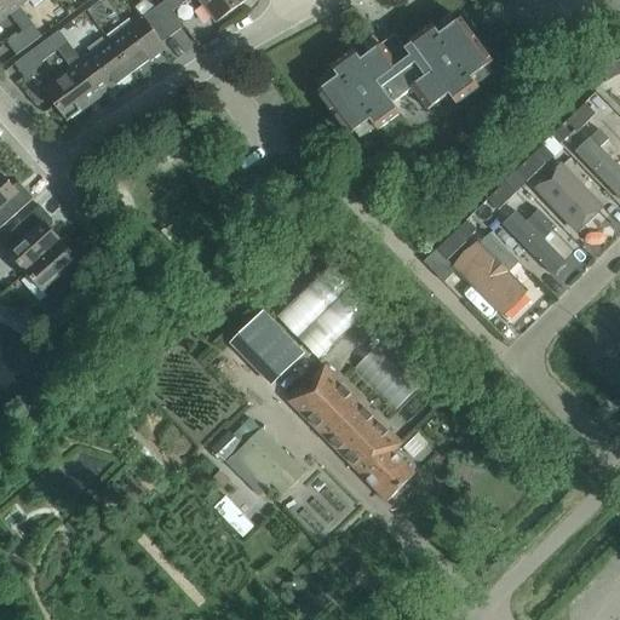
[(13,11),(5,0),(0,0),(0,21),(9,15),(13,21),(18,17),(13,11)]
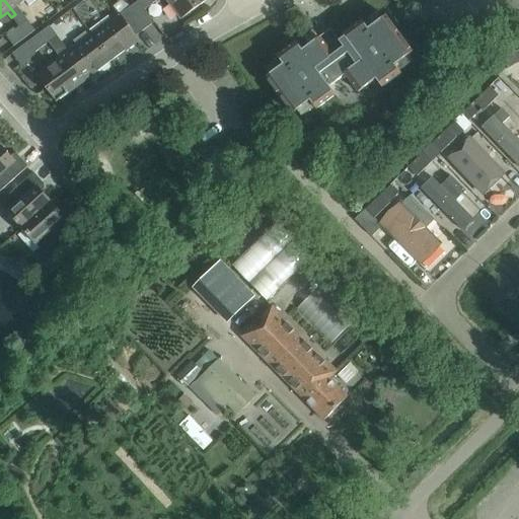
[(23,0),(4,0),(11,9),(15,14),(11,17),(18,27),(27,21),(15,6),(23,0)]
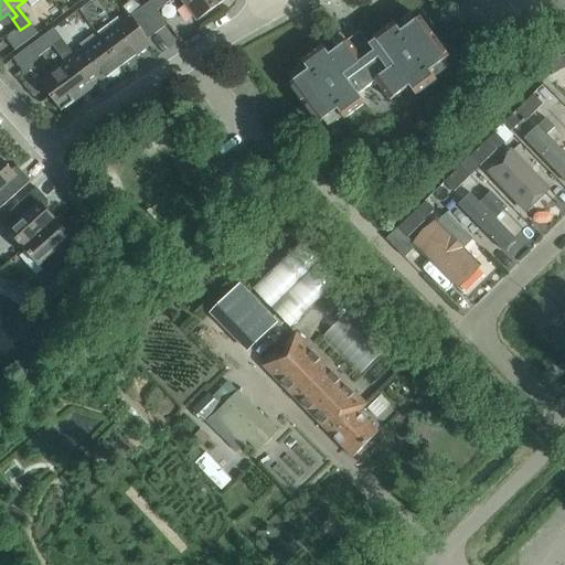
[(166,0),(152,0),(150,2),(157,11),(168,2),(166,0)]
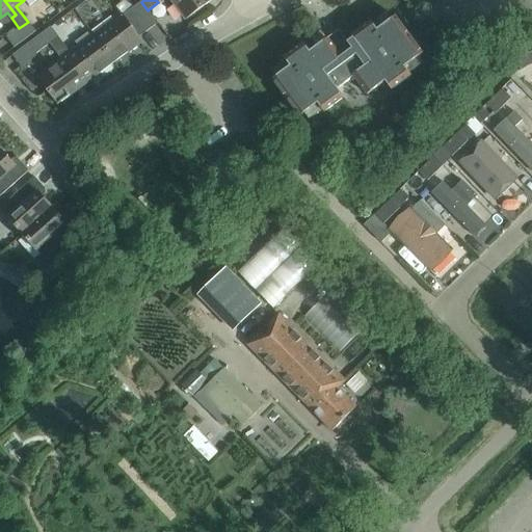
[(212,0),(169,0),(185,20),(212,0)]
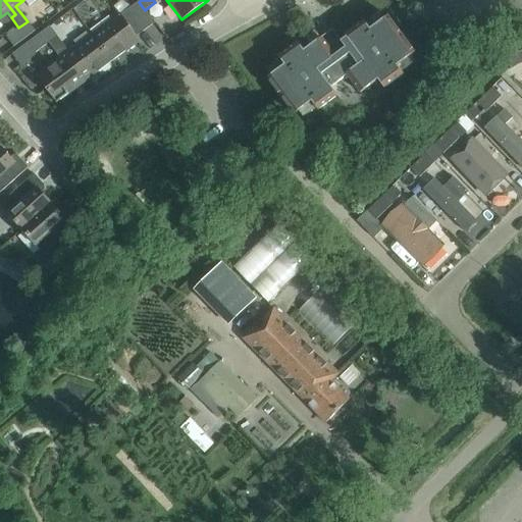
[(139,2),(129,8),(145,30),(155,22),(145,10),(139,2)]
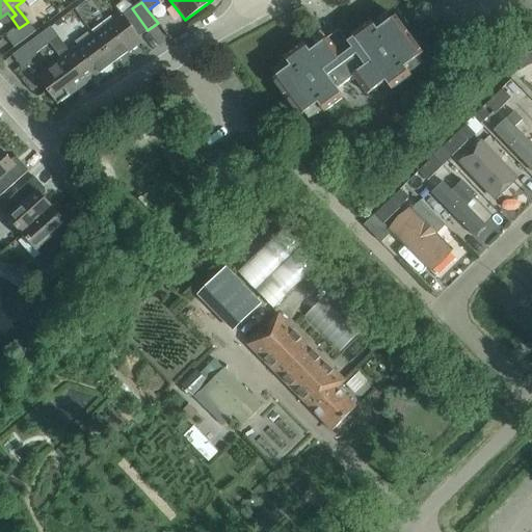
[(122,15),(92,35),(113,63),(142,42),(138,37),(148,30),(132,8),(123,16),(122,15)]
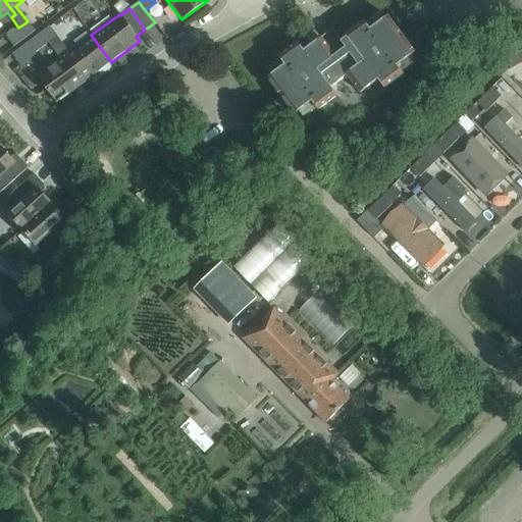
[(350,44),(338,52),(333,56),(321,38),(304,51),(298,43),(278,57),(284,65),(267,79),(294,115),(311,102),(317,110),(336,96),(331,88),(348,75),(360,94),(377,81),(383,89),(403,74),(397,66),(414,53),(386,16),(370,30),(364,21),(344,36),(350,44)]
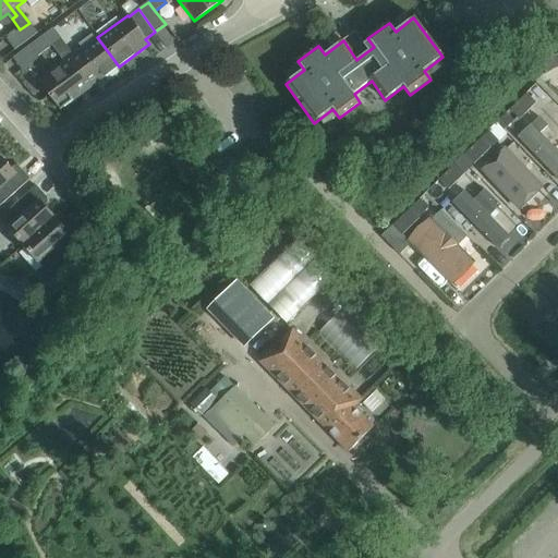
[(20,29),(7,39),(14,50),(37,33),(29,23),(20,29)]
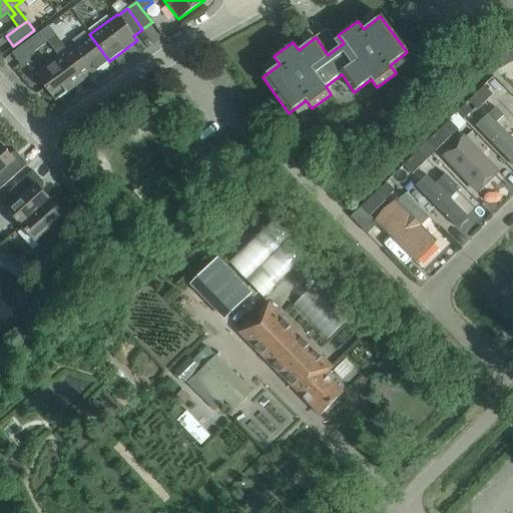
[(47,42),(55,36),(48,26),(11,54),(20,65),(36,53),(35,51),(47,42)]
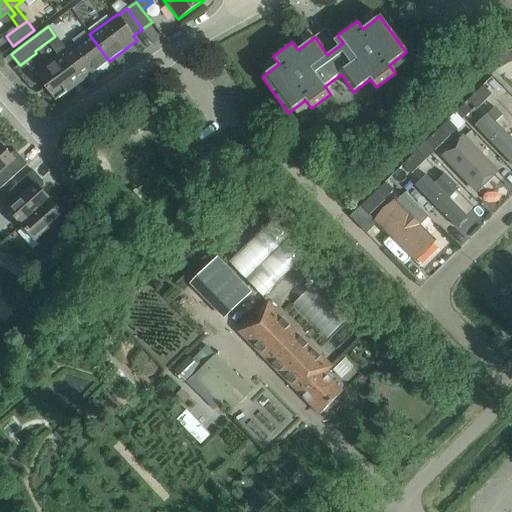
[(67,51),(55,36),(47,42),(55,52),(59,49),(82,81),(109,61),(89,34),(67,51)]
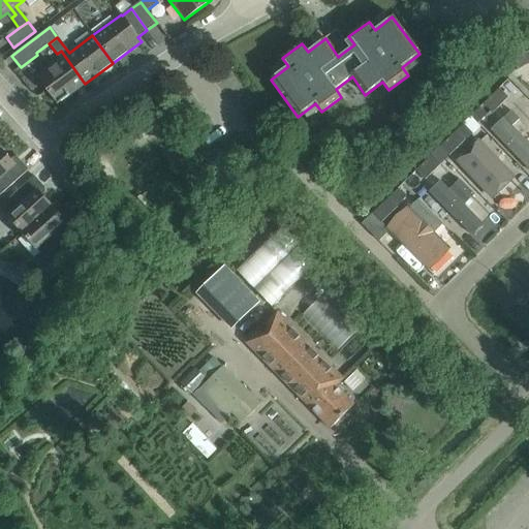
[(57,54),(60,59),(36,78),(57,104),(85,84),(61,51),(57,54)]
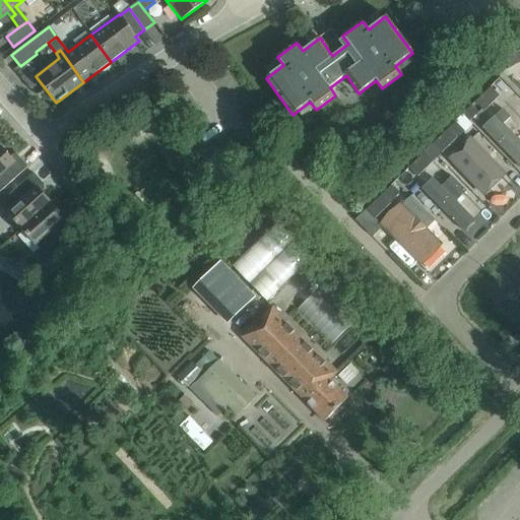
[(519,62),(515,53),(508,57),(513,67),(519,62)]
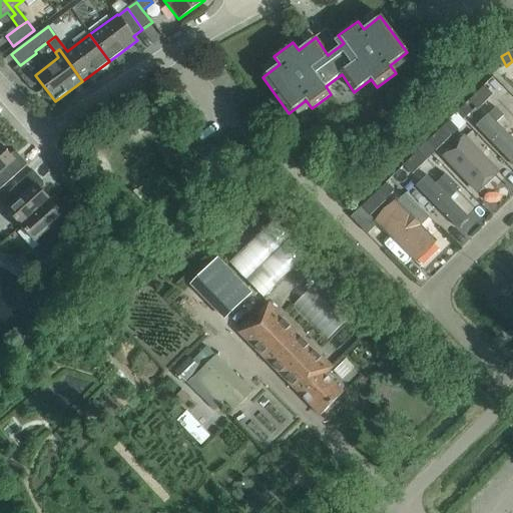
[(501,56),(493,60),(498,70),(506,66),(501,56)]
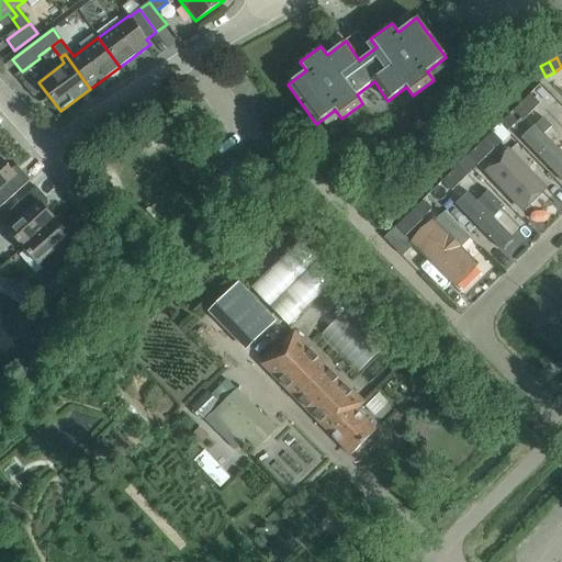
[(529,94),(513,111),(523,121),(539,104),(529,94)]
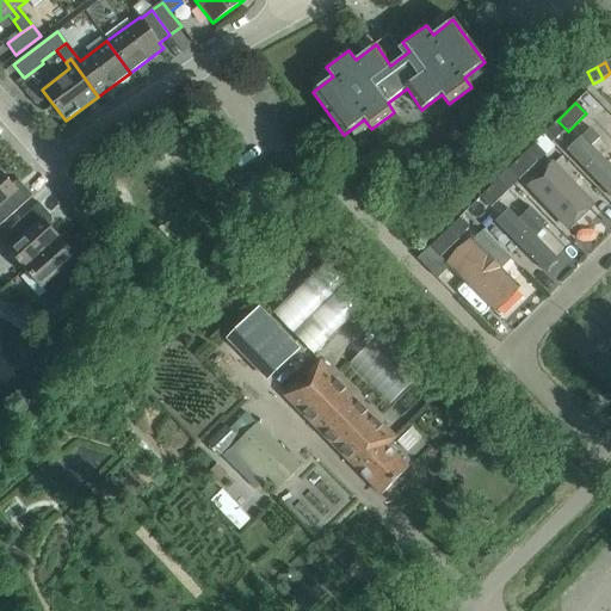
[(526,152),(508,170),(519,180),(537,162),(526,152)]
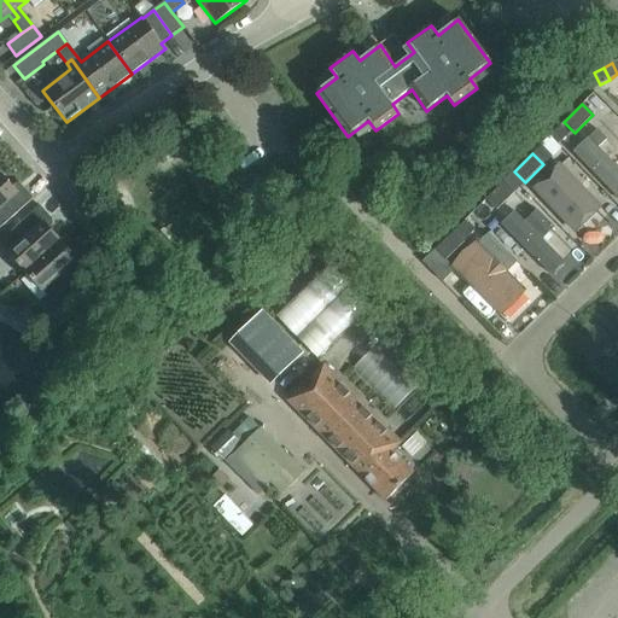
[(600,214),(557,169),(543,181),(544,182),(532,194),(586,249),(598,237),(587,226),(600,214)]
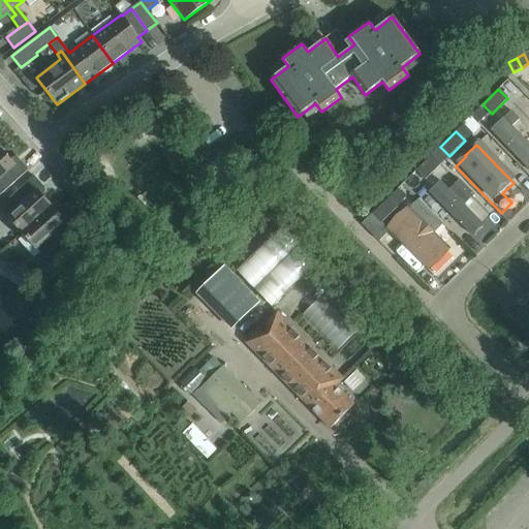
[(528,159),(517,147),(508,154),(528,175),(528,159)]
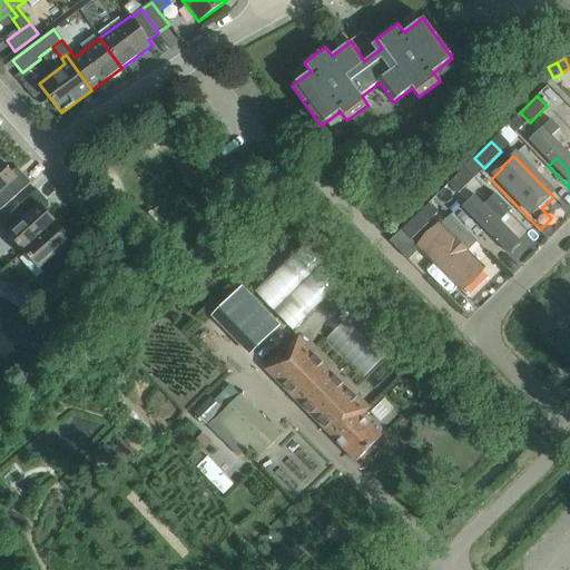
[(1,160),(0,160),(0,210),(30,184),(21,173),(16,177),(1,160)]
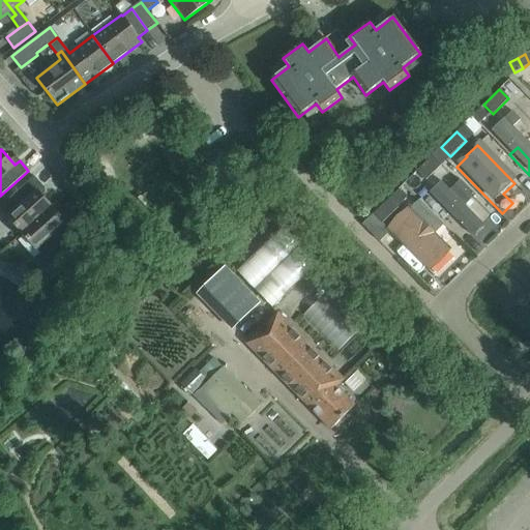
[(432,155),(416,171),(425,180),(441,165),(432,155)]
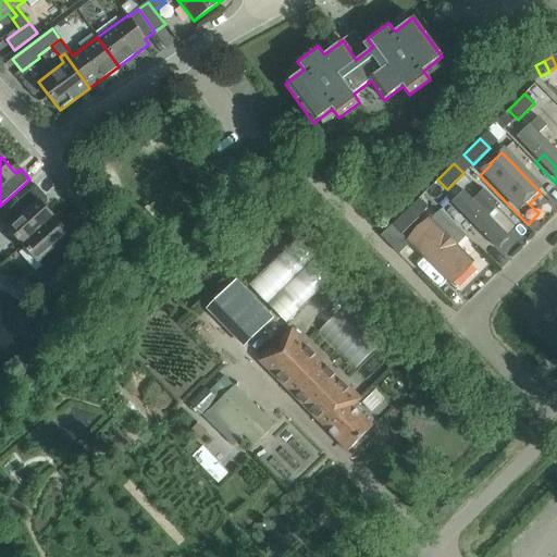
[(484,192),(474,182),(450,206),(495,252),(511,236),(475,200),(484,192)]
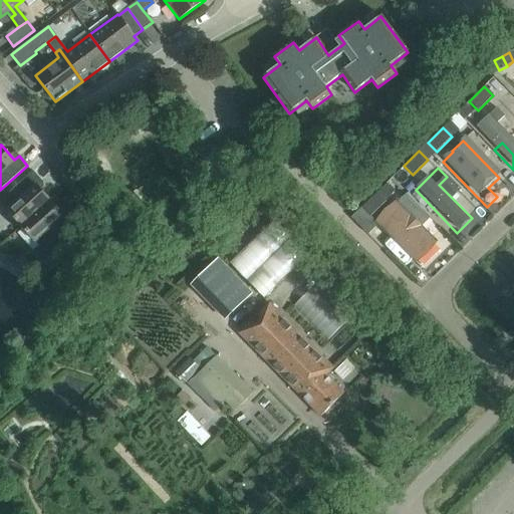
[(408,177),(401,170),(394,177),(401,184),(408,177)]
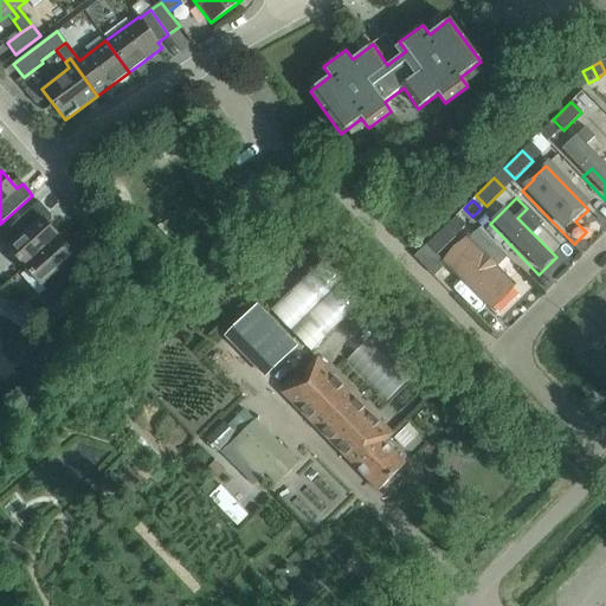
[(0,239),(25,268),(59,236),(44,218),(49,213),(39,202),(0,237),(0,239)]
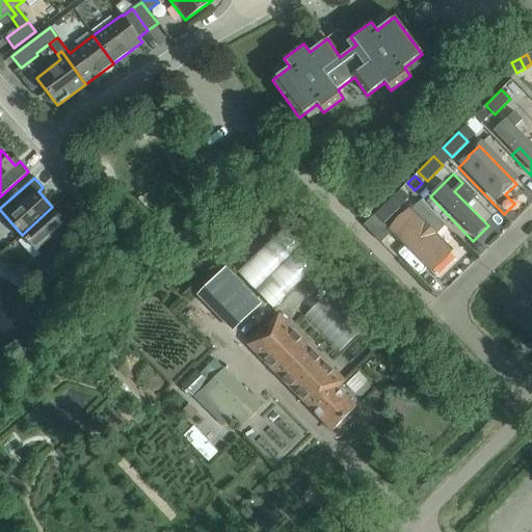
[(391,198),(377,208),(386,220),(399,210),(391,198)]
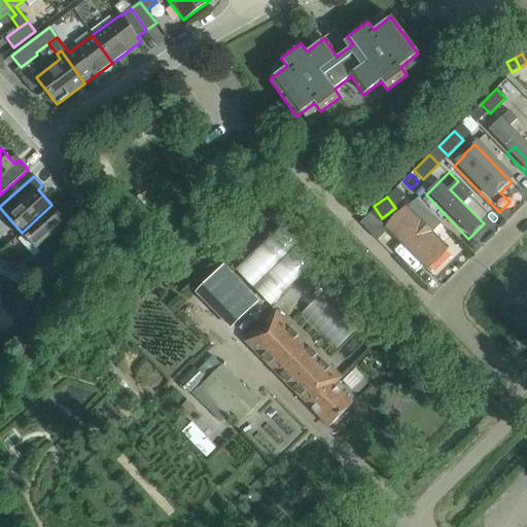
[(66,221),(51,205),(22,233),(44,258),(79,226),(71,217),(66,221)]
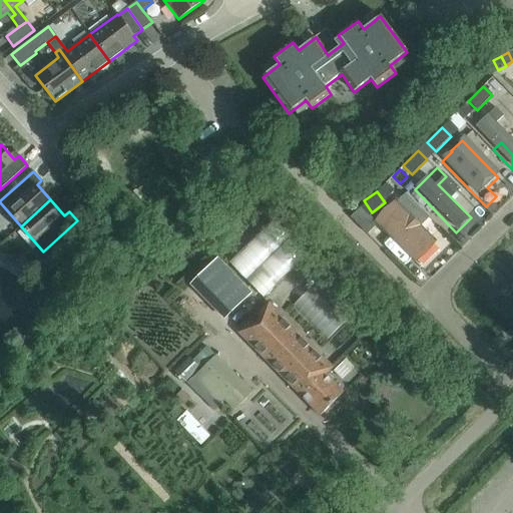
[(431,224),(405,199),(376,228),(418,271),(440,247),(424,231),(431,224)]
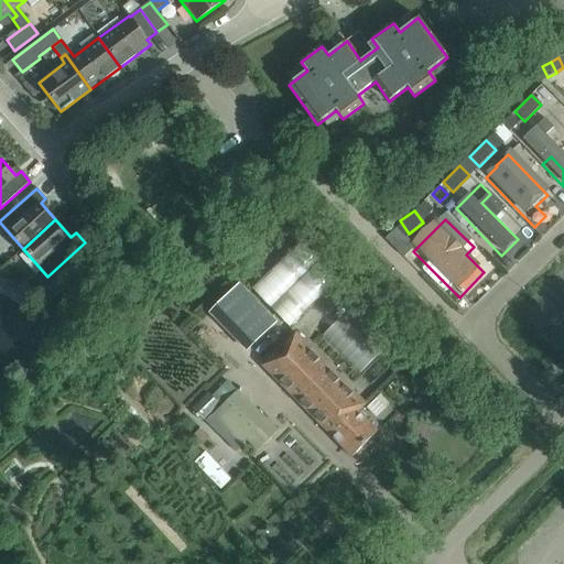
[(252,290),(290,325),(332,280),(294,246),(252,290)]
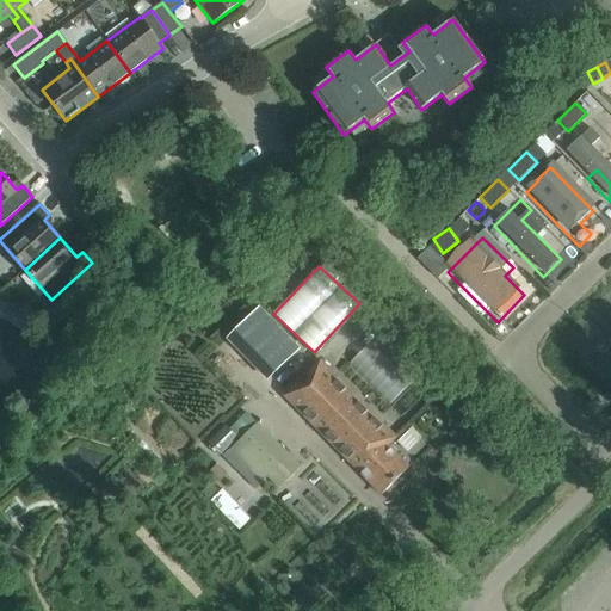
[(228,338),(269,380),(300,349),(259,308),(228,338)]
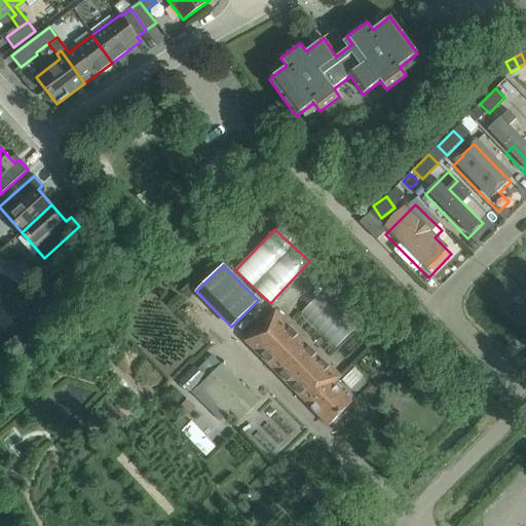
[(328,426),(352,403),(334,384),(341,377),(275,311),(245,341),(328,426)]
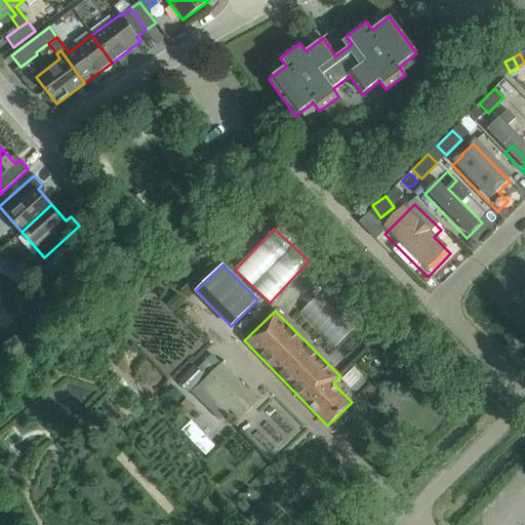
[(240,420),(258,402),(220,364),(198,387),(226,414),(230,410),(240,420)]
